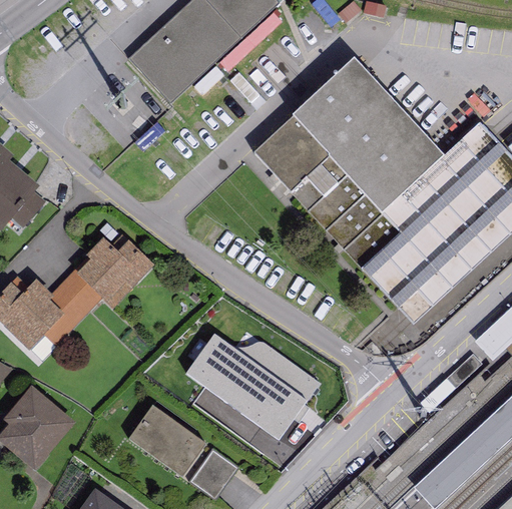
[(191,0),(129,56),(171,101),(279,1),(278,0),(191,0)]
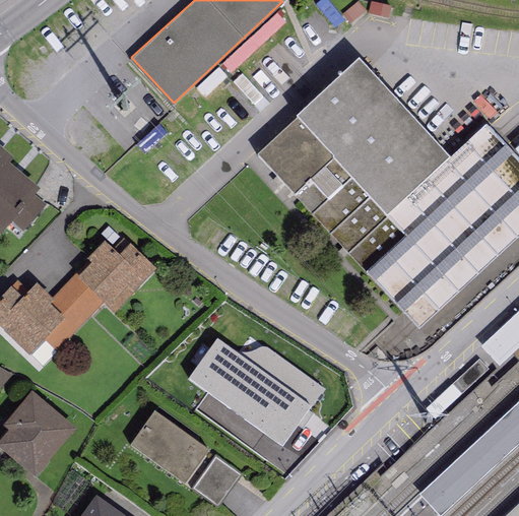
[(450,158),(360,60),(258,153),(419,329),(518,238),(518,157),(488,124),(450,158)]
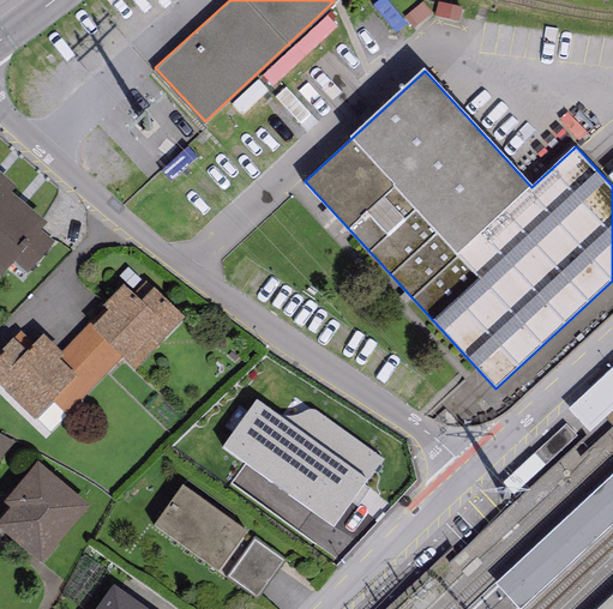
[(0,273),(0,275),(13,260),(28,272),(55,240),(42,228),(46,223),(10,192),(16,186),(0,173),(0,273)]
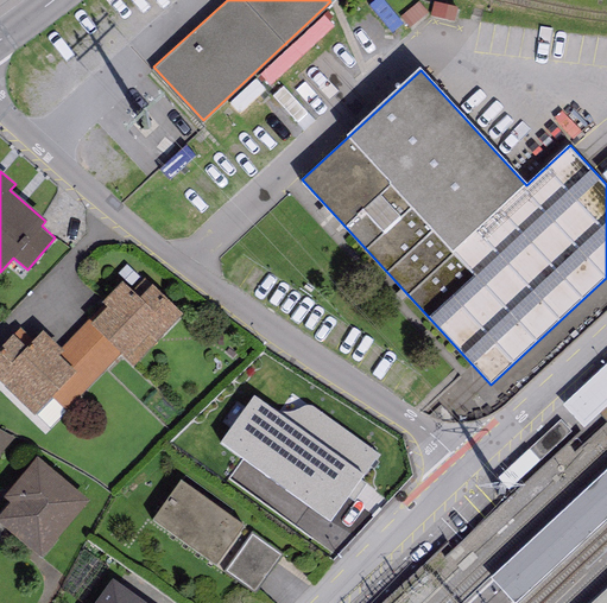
[(107,308),(93,323),(124,351),(133,363),(183,313),(153,284),(140,298),(124,281),(102,303),(103,304),(107,308)]
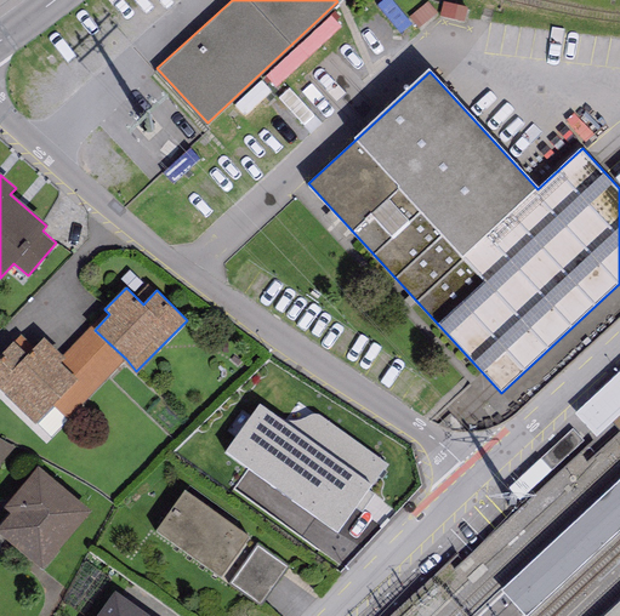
[(109,314),(106,311),(63,354),(67,358),(61,364),(78,380),(53,404),(69,418),(126,359),(95,330),(109,314)]
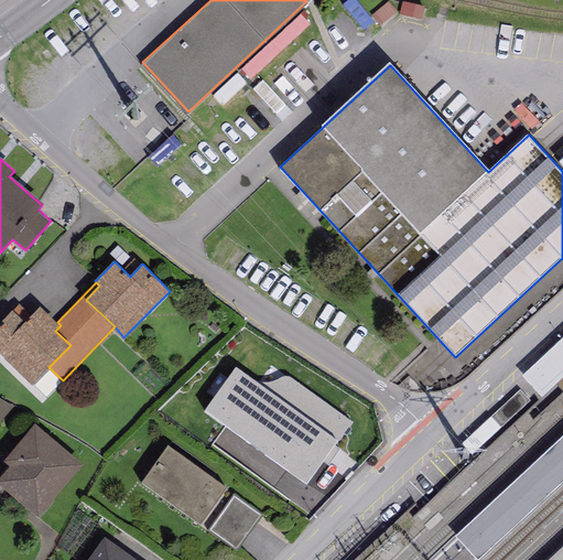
[(19,303),(0,323),(0,353),(32,385),(49,367),(71,345),(55,331),(61,325),(57,322),(41,307),(32,315),(19,303)]
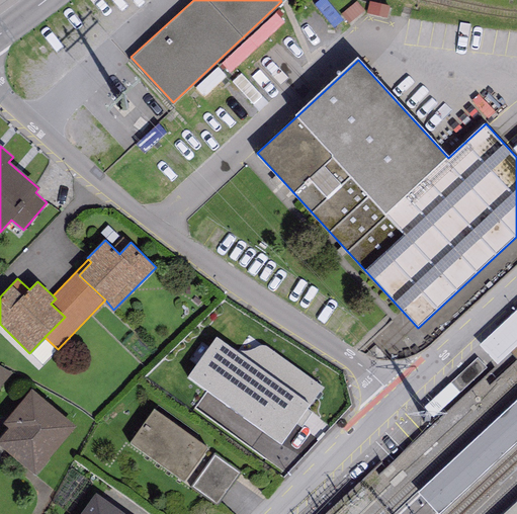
[(242,413),(276,372),(261,360),(269,351),(250,334),(241,343),(224,327),(189,366),(242,413)]
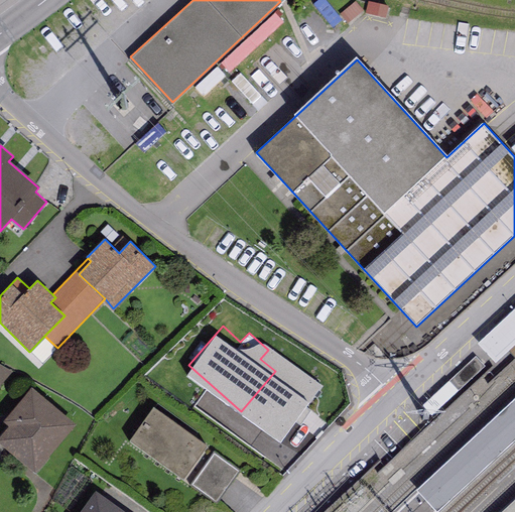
[(0,383),(13,369),(0,362),(0,383)]
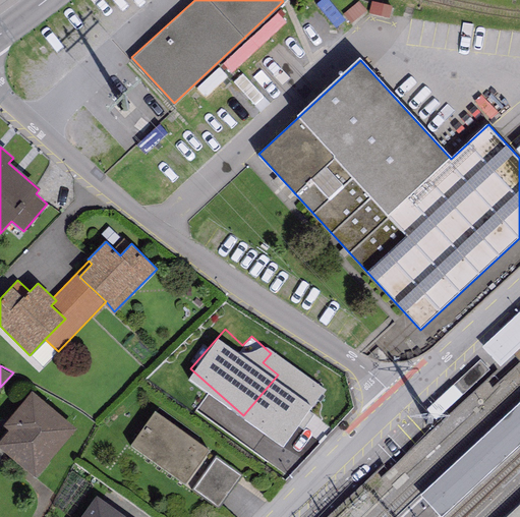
[(76,428),(32,392),(4,425),(9,431),(0,441),(0,447),(36,477),(76,428)]
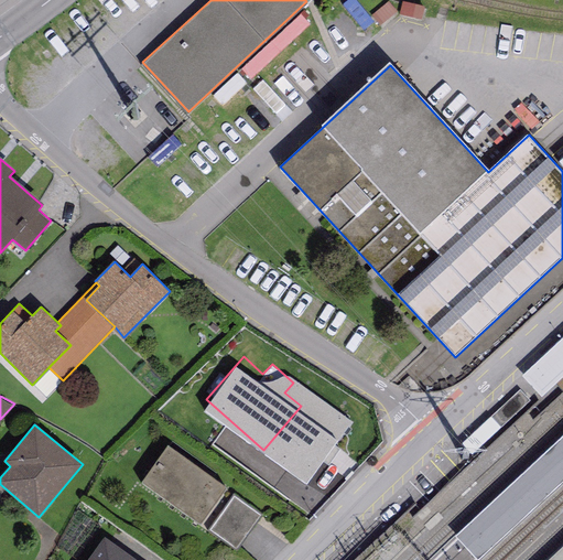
[(562,431),(455,531),(480,559),(562,483),(562,431)]
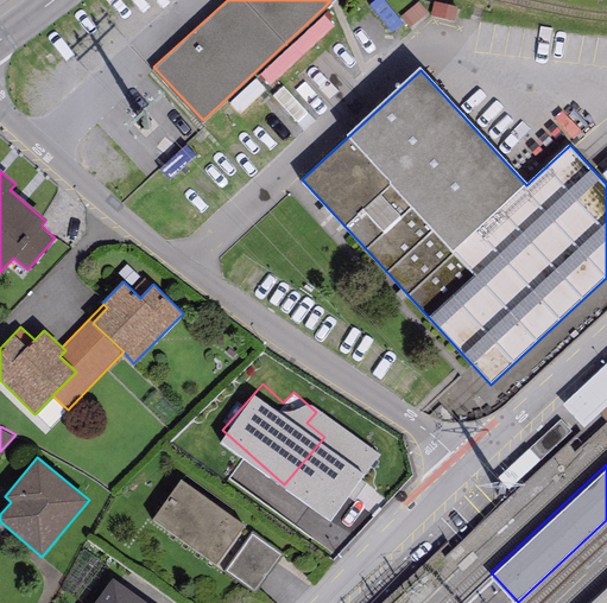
[(246,525),(182,480),(153,518),(216,564),(246,525)]
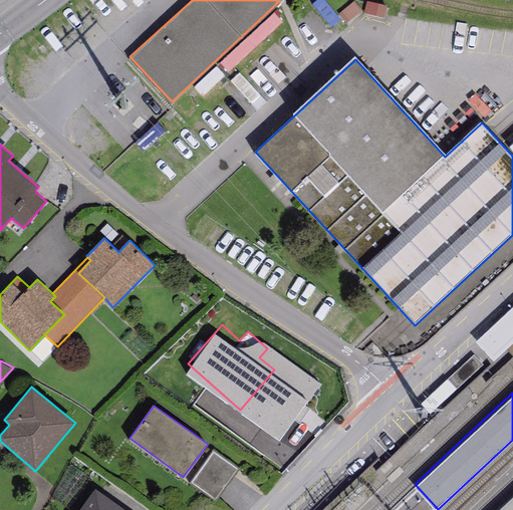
[(238,467),(214,449),(191,480),(215,498),(238,467)]
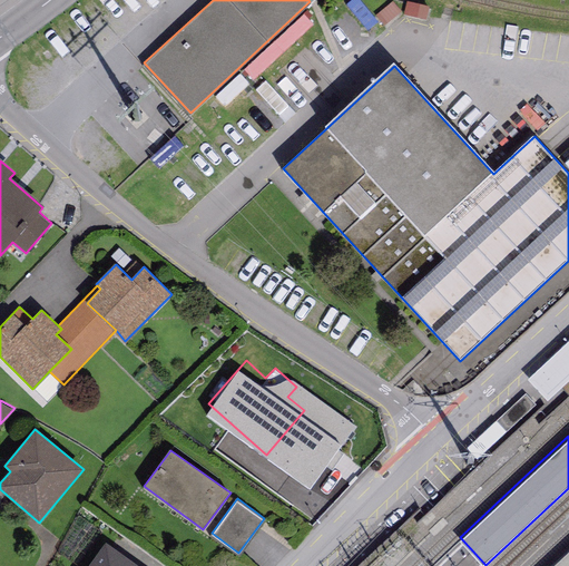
[(136,565),(106,544),(89,565),(136,565)]
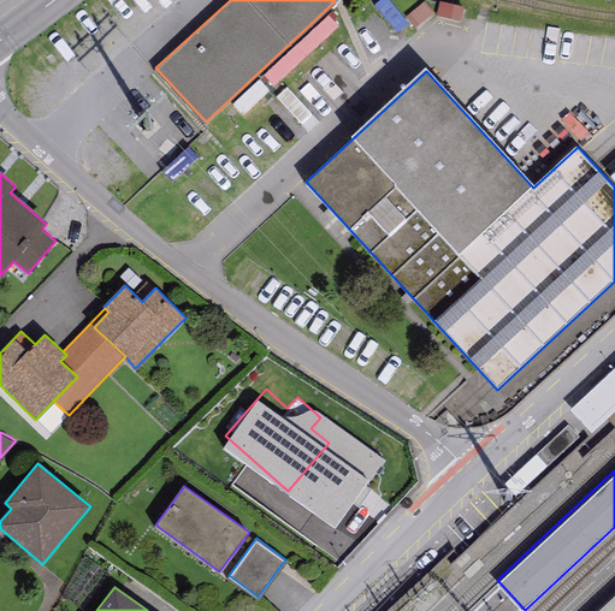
[(614,588),(590,610),(614,610),(614,588)]
